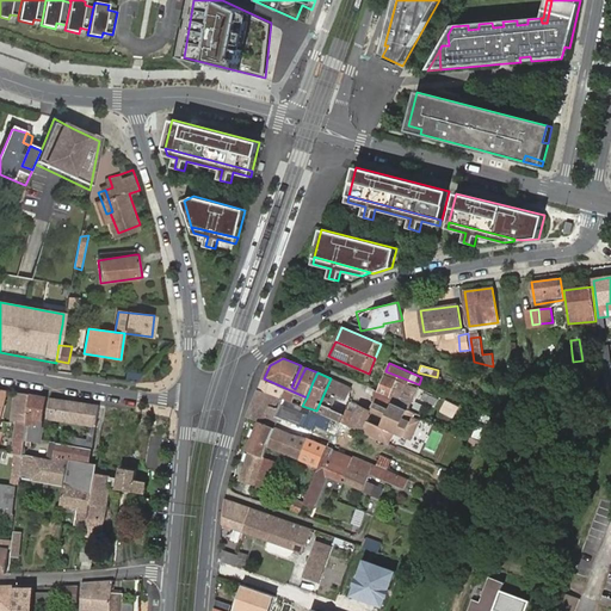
[(386,375),(377,395),(388,400),(396,380),(386,375)]
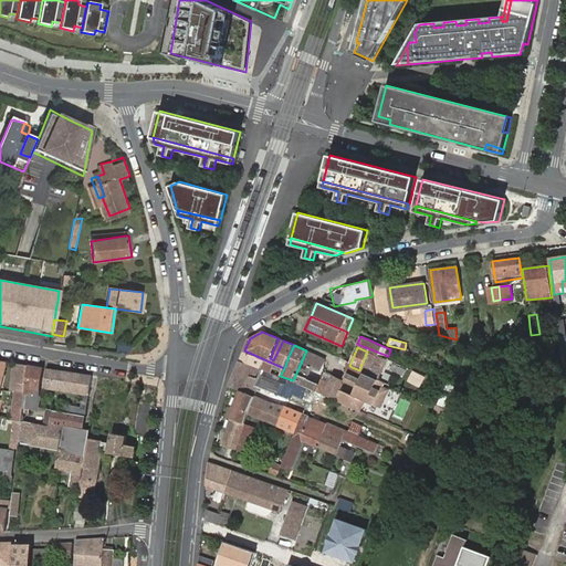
[(276,365),(244,350),(240,362),(261,367),(272,371),(276,365)]
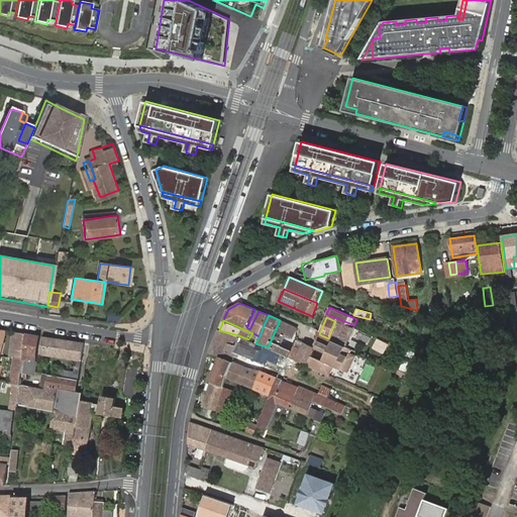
[(278,352),(288,357),(292,349),(287,347),(297,327),(280,320),(268,347),(278,352)]
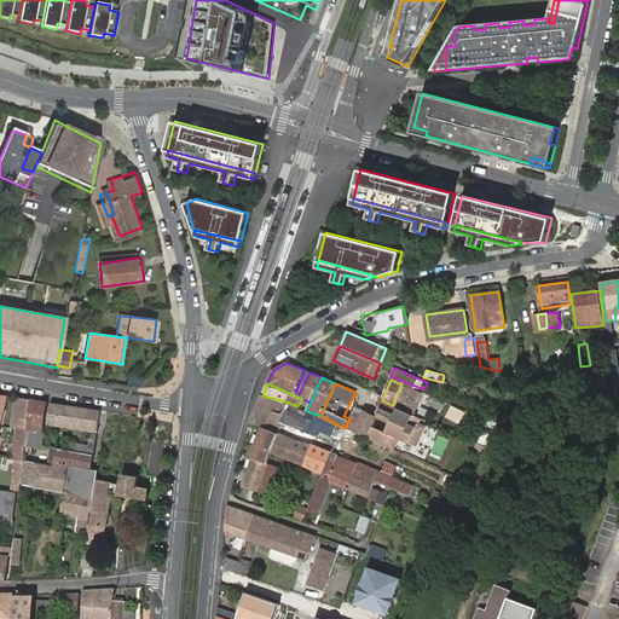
[(395,408),(404,411),(414,389),(401,385),(393,405),(395,408)]
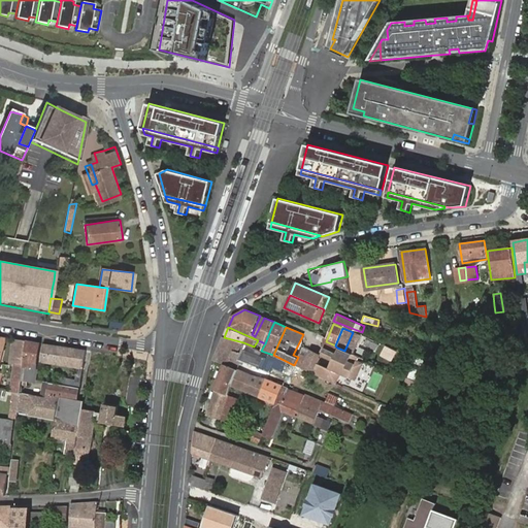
[(243,342),(224,337),(215,359),(225,364),(234,368),(237,363),(239,364),(241,362),(267,372),(269,368),(279,372),(284,360),(273,355),(261,351),(254,347),(243,342)]
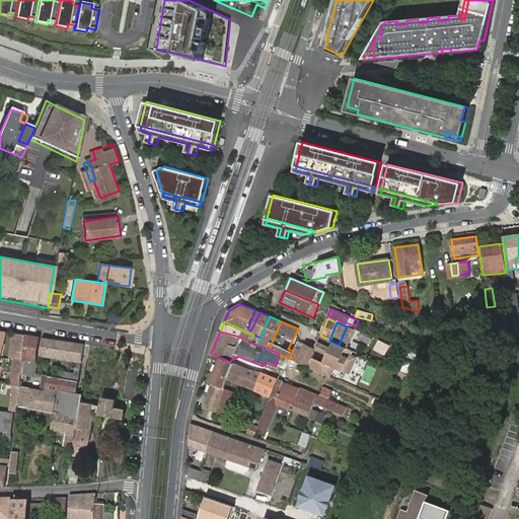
[(16,360),(13,385),(19,386),(20,378),(24,335),(15,332),(11,353),(10,360),(16,360)]
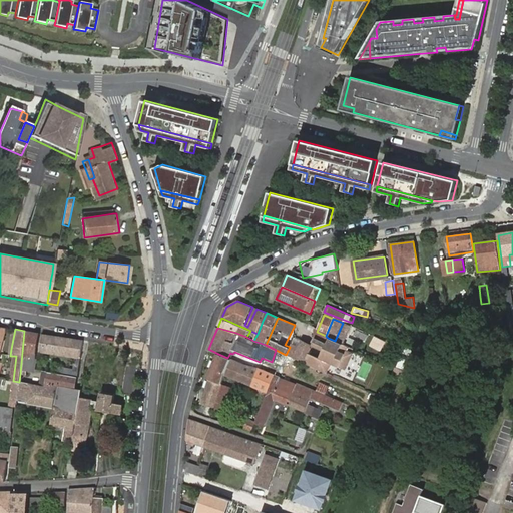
[(39,333),(24,331),(20,374),(26,375),(27,371),(33,372),(35,359),(30,358),(30,353),(36,354),(39,333)]
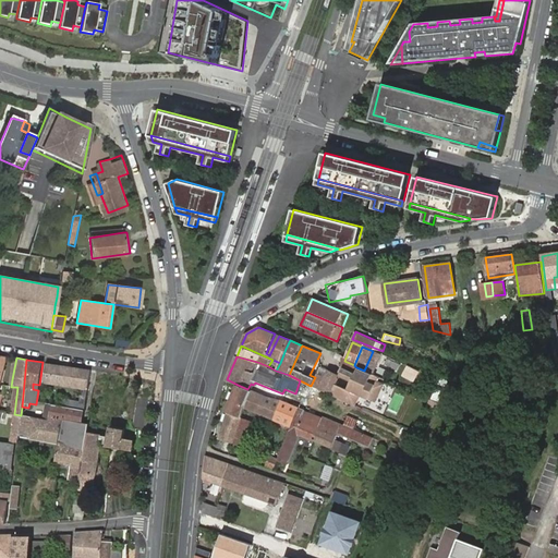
[(354,373),(356,367),(354,365),(344,361),(341,366),(354,373)]
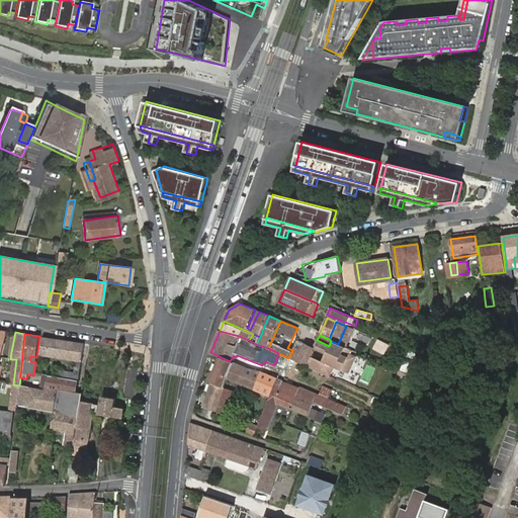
[(80,361),(83,343),(41,336),(39,354),(80,361)]
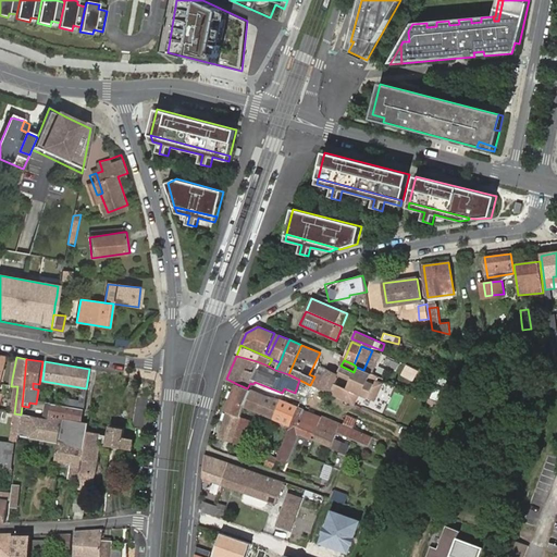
[(354,372),(345,391),(333,385),(330,395),(335,397),(354,406),(359,394),(374,401),(383,383),(375,380),(378,375),(363,370),(356,367),(354,372)]
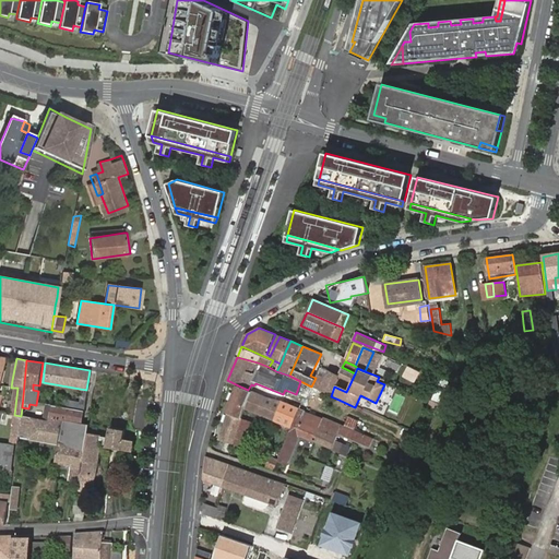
[(324,378),(317,375),(316,378),(311,387),(312,388),(331,396),(334,387),(339,379),(336,376),(328,370),(324,378)]
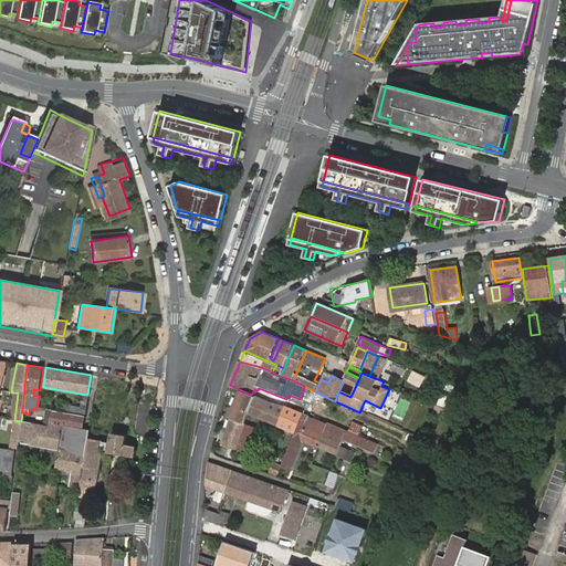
[(109,432),(126,435),(137,383),(126,380),(97,376),(94,390),(104,391),(103,397),(106,398),(104,413),(107,413),(104,432),(88,429),(88,430),(87,439),(102,441),(108,441),(109,432)]
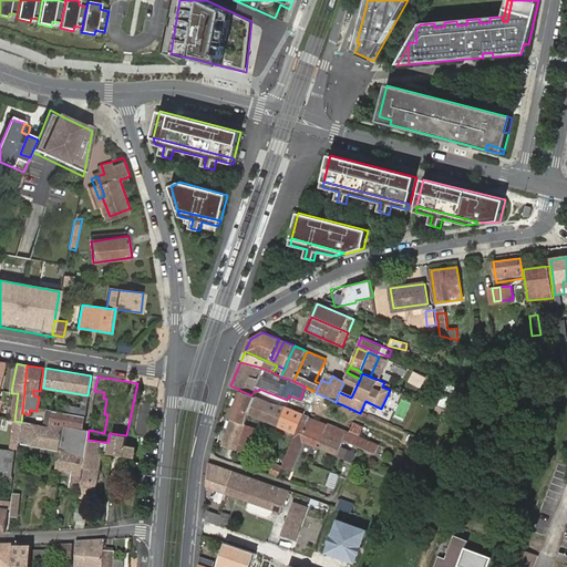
[(234,419),(226,443),(237,446),(245,423),(249,413),(255,397),(251,395),(241,391),(232,418),(234,419)]
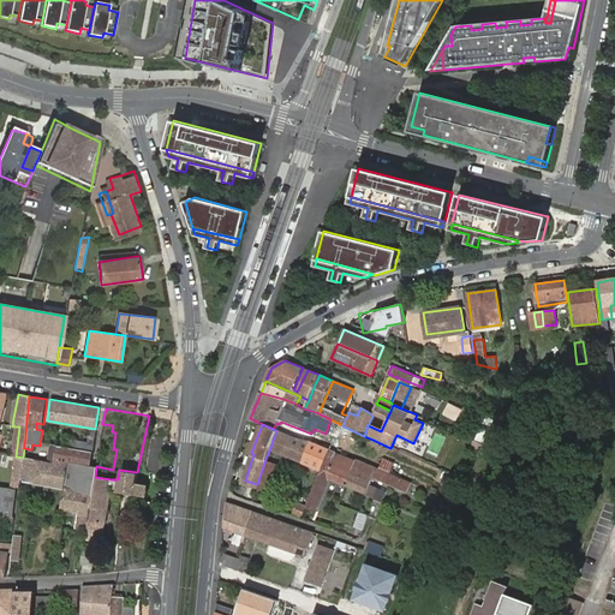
[(322,469),(329,449),(304,441),(276,430),(270,448),(322,469)]
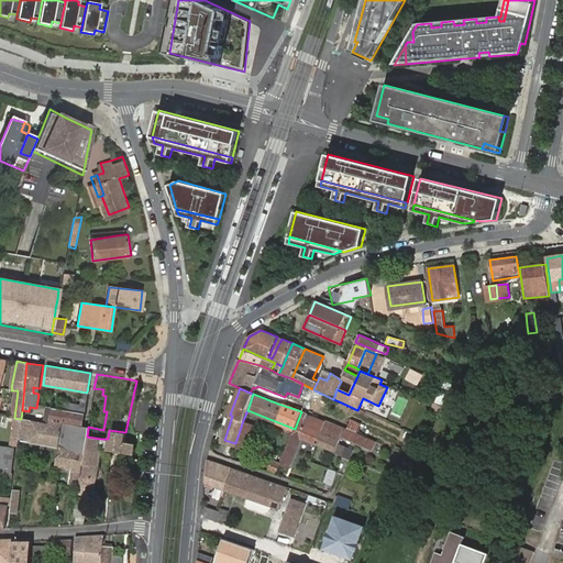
[(401,398),(394,410),(398,414),(406,401),(401,398)]
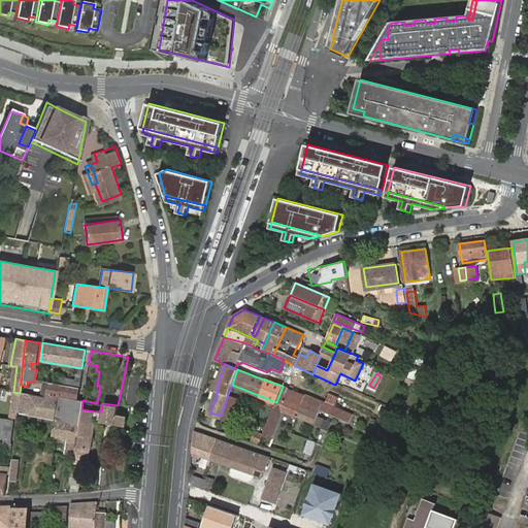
[(56,376),(55,384),(78,389),(79,382),(56,376)]
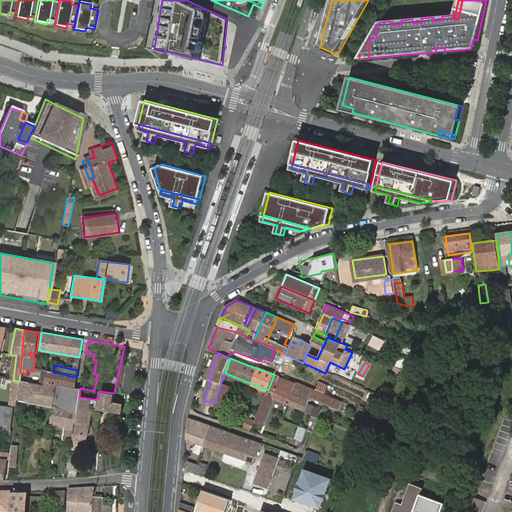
[(45,386),(48,371),(40,369),(38,385),(45,386)]
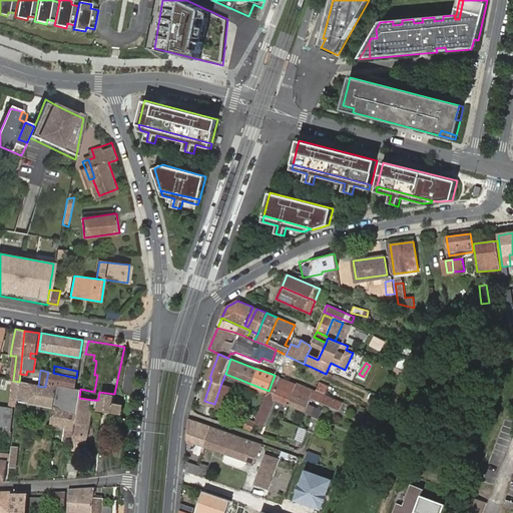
[(19,382),(17,398),(17,402),(54,407),(51,425),(65,427),(74,429),(79,398),(80,390),(74,389),(76,378),(53,373),(48,372),(45,387),(38,386),(19,382)]
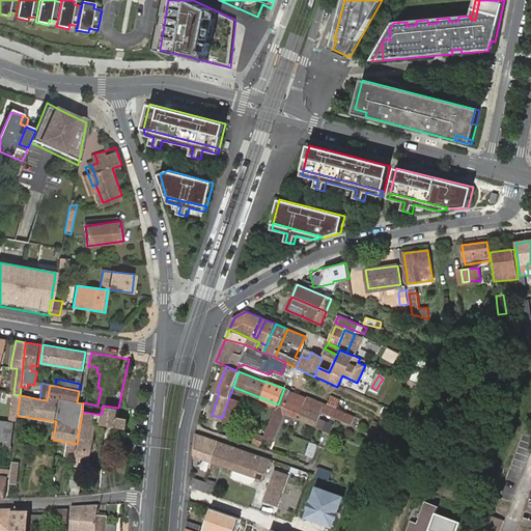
[(298,392),(284,388),(278,404),(267,431),(266,436),(274,439),(285,412),(297,417),(306,395),(298,392)]
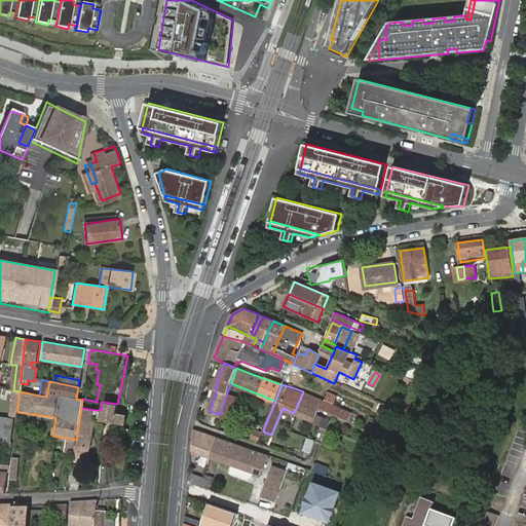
[(351,420),(354,413),(351,412),(325,401),(303,391),(294,413),(294,414),(323,425),(326,418),(320,415),(323,408),(333,413),(351,420)]
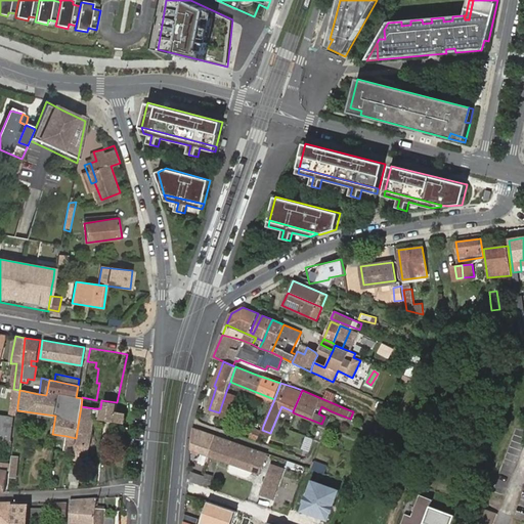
[(323,399),(350,410),(353,401),(326,390),(323,399)]
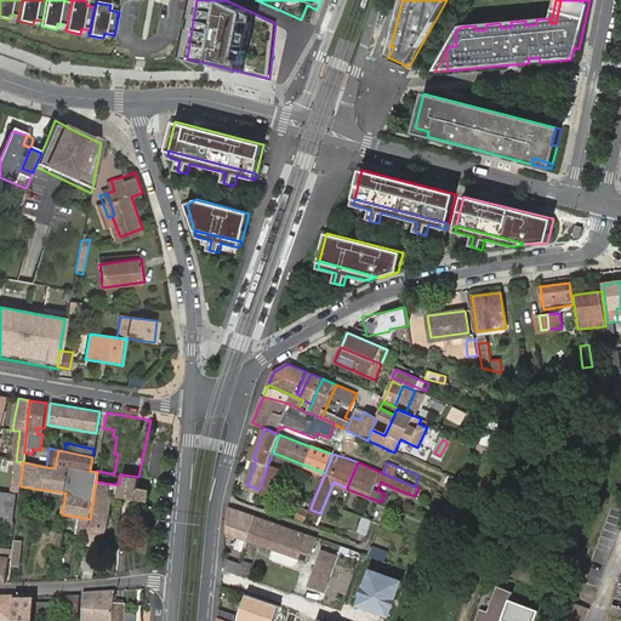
[(260,489),(258,494),(271,497),(279,467),(268,463),(260,489)]
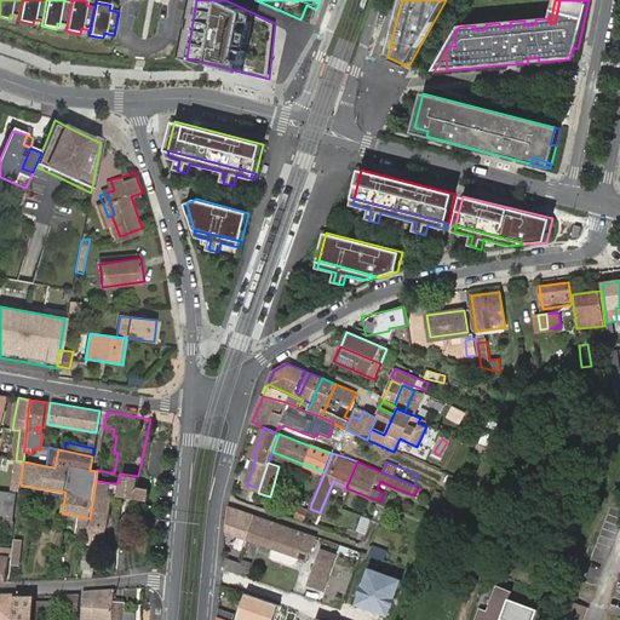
[(147,500),(148,489),(136,487),(138,476),(120,474),(119,483),(118,495),(147,500)]
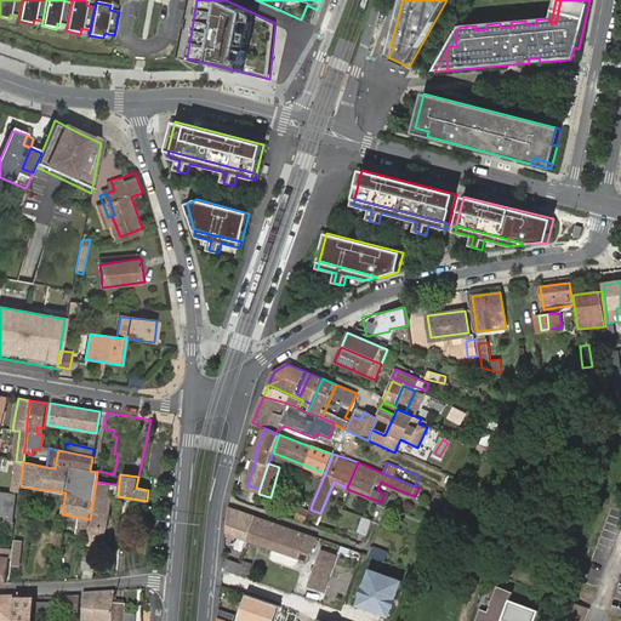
[(136,488),(148,490),(149,479),(143,478),(138,477),(136,488)]
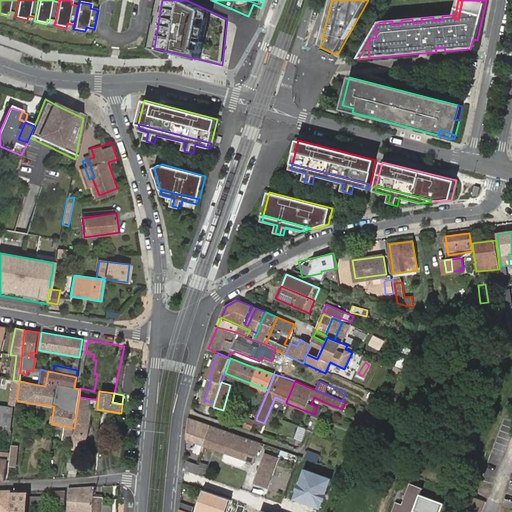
[(85,449),(92,399),(79,397),(74,428),(72,442),(71,447),(85,449)]
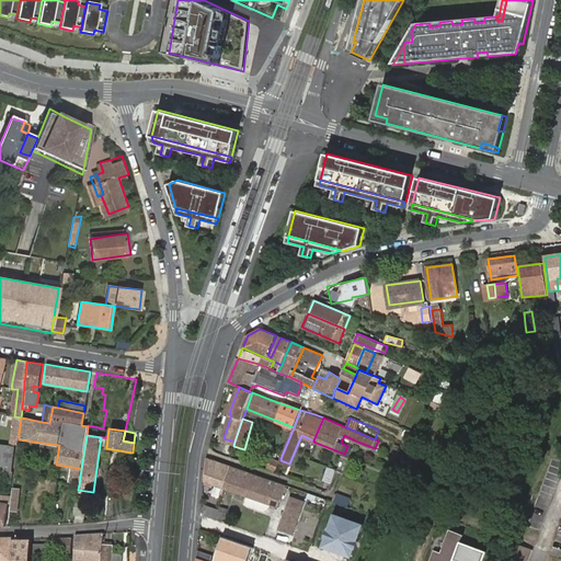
[(0,476),(10,477),(13,446),(0,444),(0,476)]
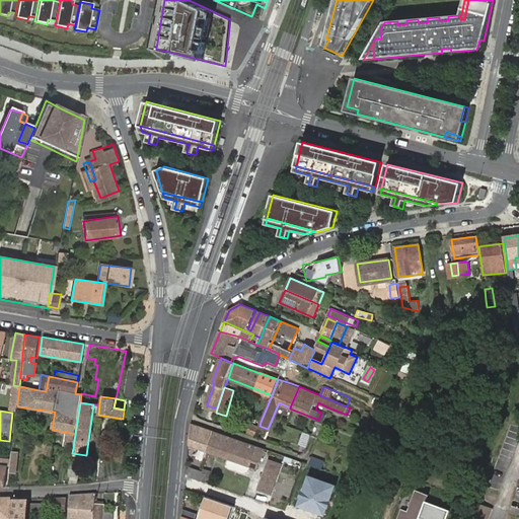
[(326,415),(321,413),(318,420),(323,422),(326,415)]
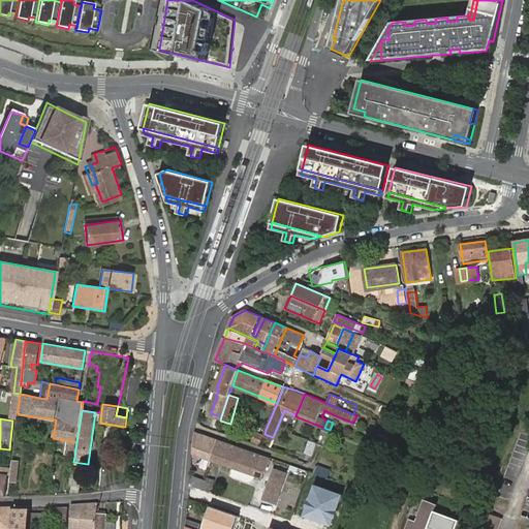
[(217,439),(194,431),(192,454),(211,460),(217,439)]
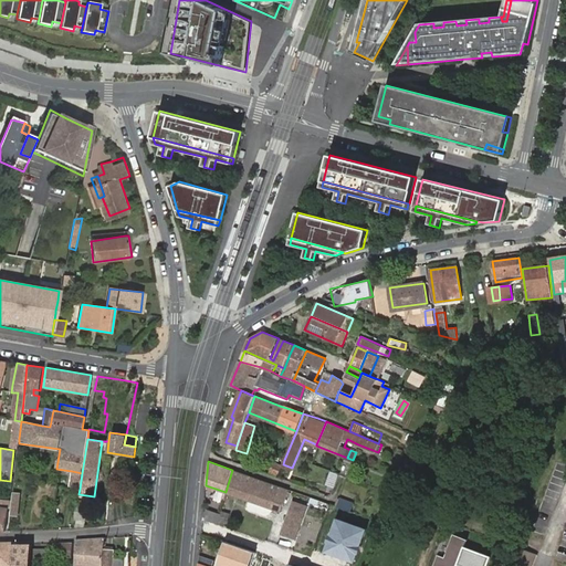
[(266,473),(276,477),(280,463),(269,461),(266,473)]
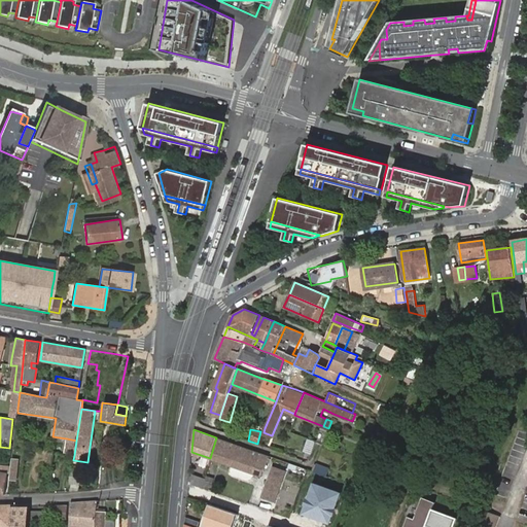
[(216,437),(210,458),(261,476),(269,455),(216,437)]
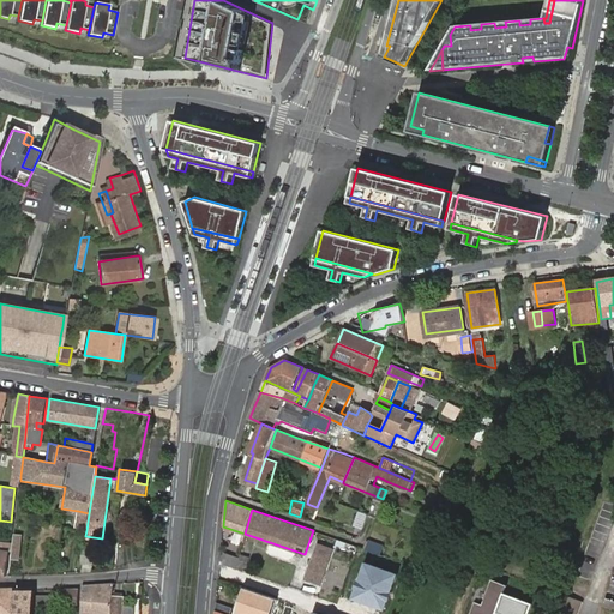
[(86,530),(89,513),(78,511),(76,528),(86,530)]
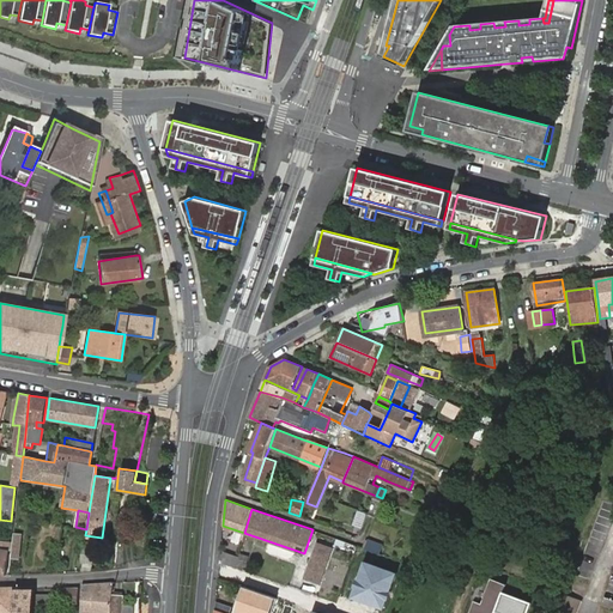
[(362,528),(366,517),(357,514),(352,525),(362,528)]
